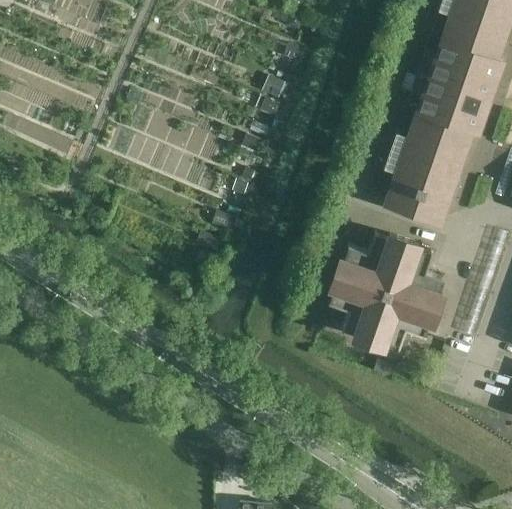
[(387,204),(439,222),(471,131),(477,133),(496,79),(501,63),(495,61),(511,9),(511,0),(442,0),(437,15),(439,15),(439,14),(451,19),(438,56),(426,52),(426,51),(425,51),(409,96),(411,97),(411,96),(423,100),(410,138),(398,134),(398,133),(396,133),(383,173),(384,173),(396,177),(387,204)]
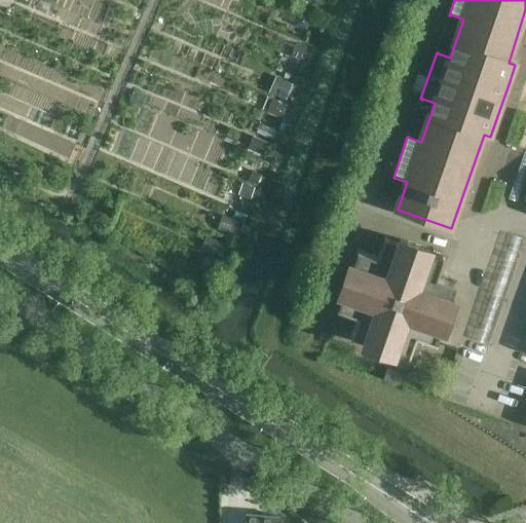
[(249,153),(260,159),(266,147),(254,141),(249,153)]
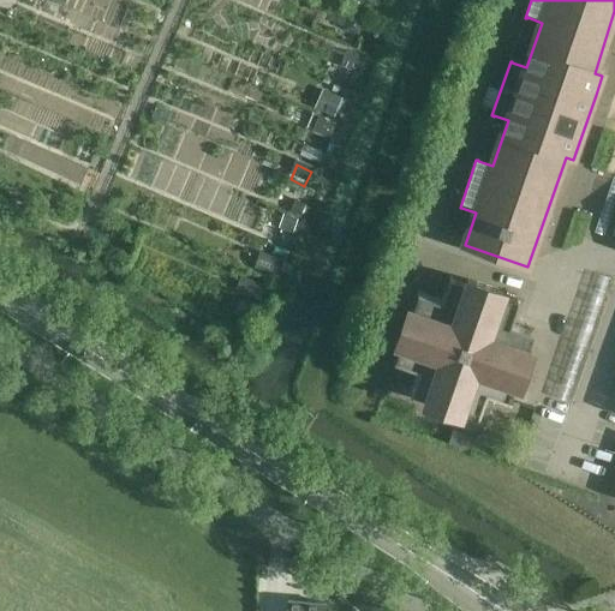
[(280,232),(293,237),(297,223),(284,219),(280,232)]
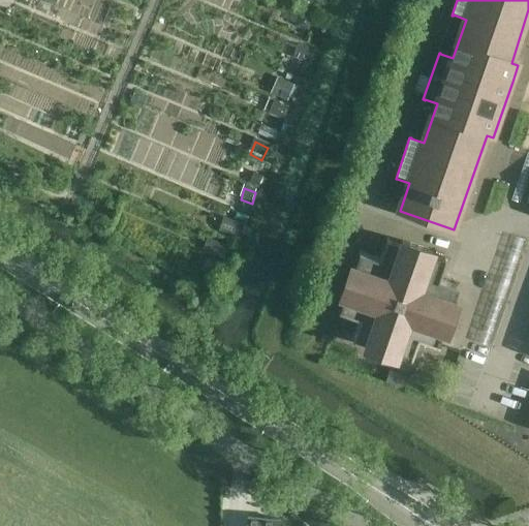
[(219,234),(240,241),(244,229),(224,221),(219,234)]
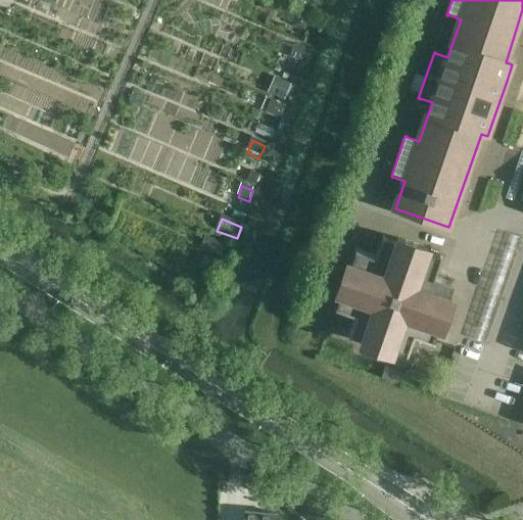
[(375,258),(369,256),(354,251),(354,252),(354,253),(350,266),(348,265),(338,295),(340,296),(336,309),(335,308),(335,310),(355,317),(348,337),(349,337),(363,341),(362,343),(392,355),(393,351),(406,357),(405,357),(407,358),(414,337),(434,344),(434,342),(438,330),(440,331),(452,300),(448,299),(454,287),(455,285),(434,279),(441,258),(439,257),(439,258),(427,253),(428,251),(397,241),(396,243),(384,239),(384,238),(382,238),(375,258)]
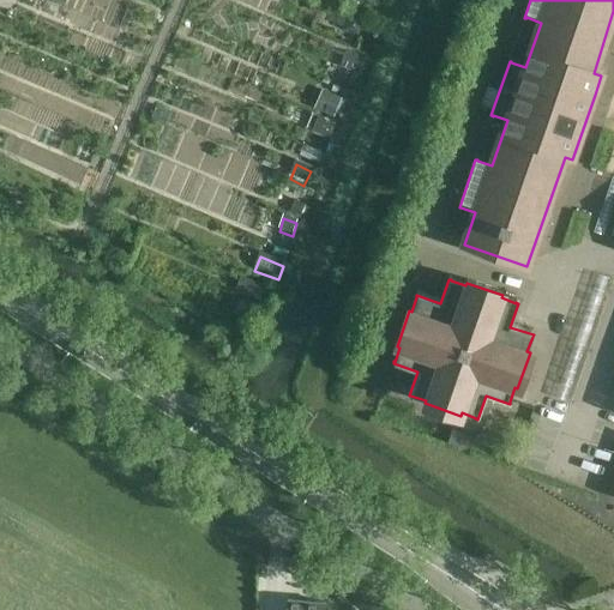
[(236,295),(259,305),(265,290),(241,282),(236,295)]
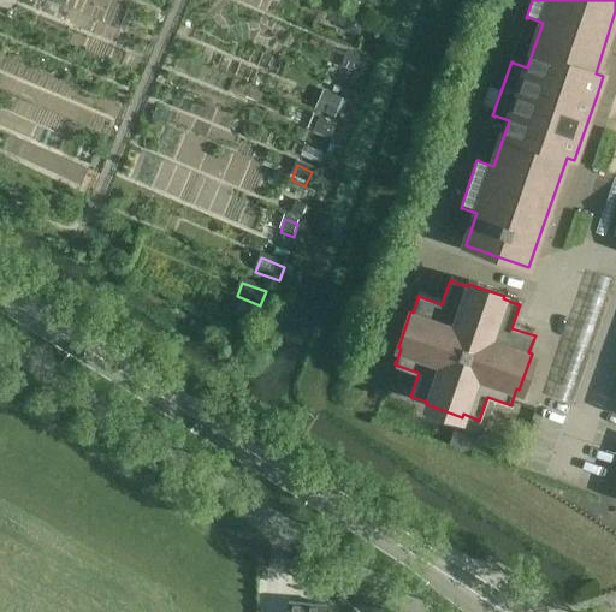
[(237,318),(250,324),(255,310),(242,306),(237,318)]
